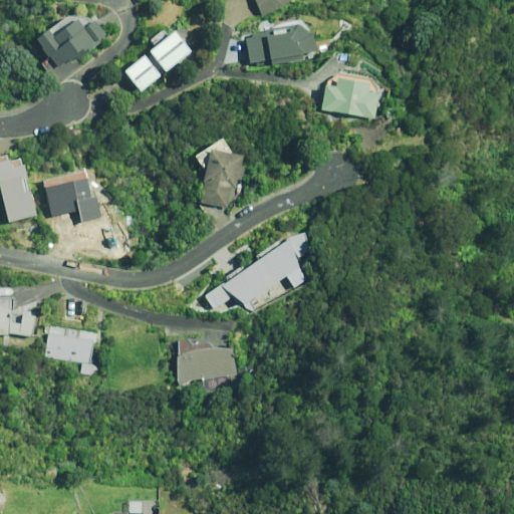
[(297,0),(258,0),(264,16),(289,7),(297,0)]
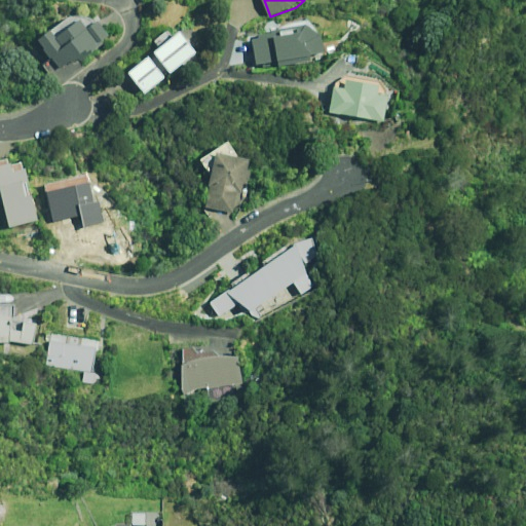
[(89,30),(82,21),(59,39),(53,32),(41,41),(62,70),(84,52),(87,58),(112,39),(99,23),(89,30)]
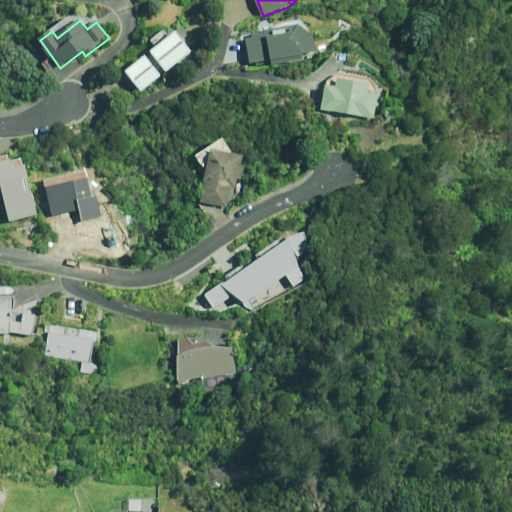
[(249,40),(252,63),(274,60),(275,66),(304,62),(303,55),(319,53),(316,35),(309,36),(307,21),(253,29),(254,39),(249,40)]
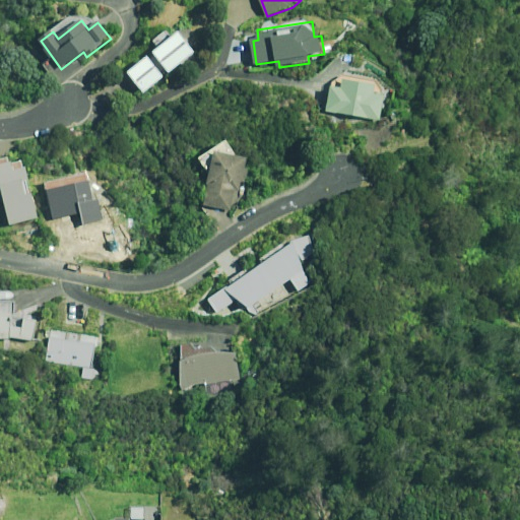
[(194,54),(179,34),(153,53),(169,73),(194,54)]
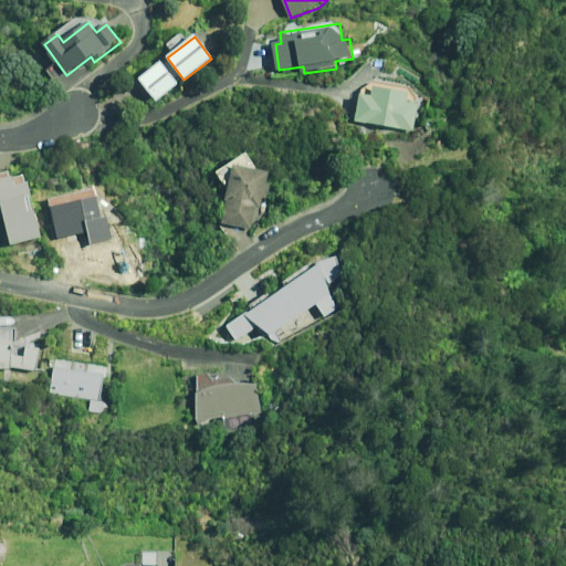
[(178,84),(160,62),(139,80),(157,102),(178,84)]
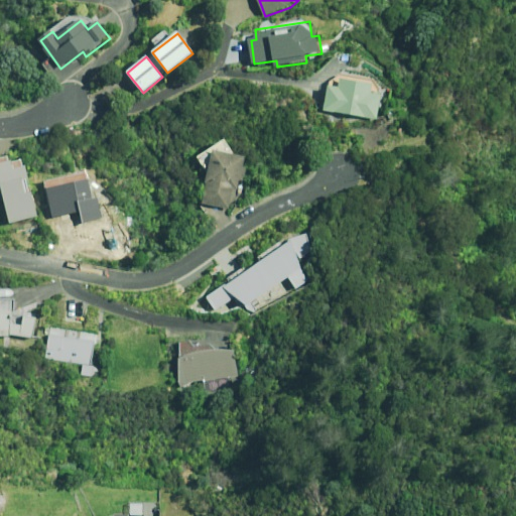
[(372,86),(340,81),(339,90),(331,89),(327,111),(378,120),(382,96),(371,94),(372,86)]
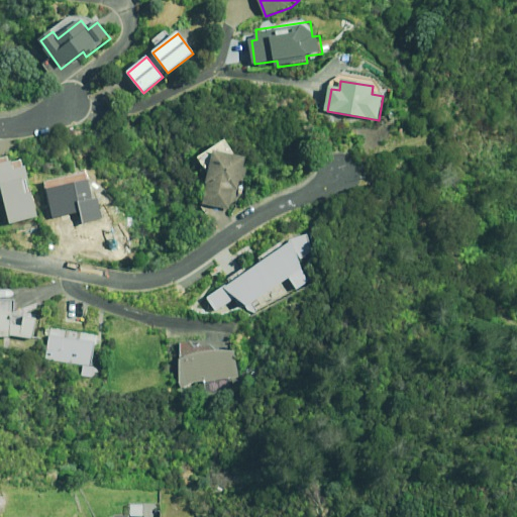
[(223,140),(198,159),(208,174),(203,206),(231,210),(234,191),(240,191),(240,184),(243,184),(244,157),(234,156),(223,140)]
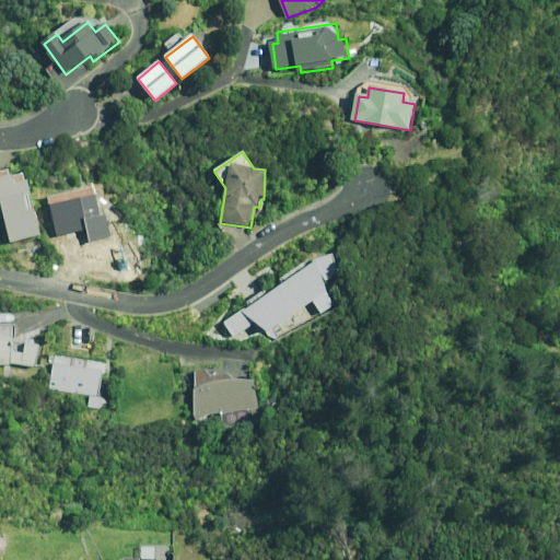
[(13,177),(0,181),(0,213),(3,212),(10,244),(42,236),(35,208),(28,209),(26,200),(32,199),(27,181),(14,184),(13,177)]
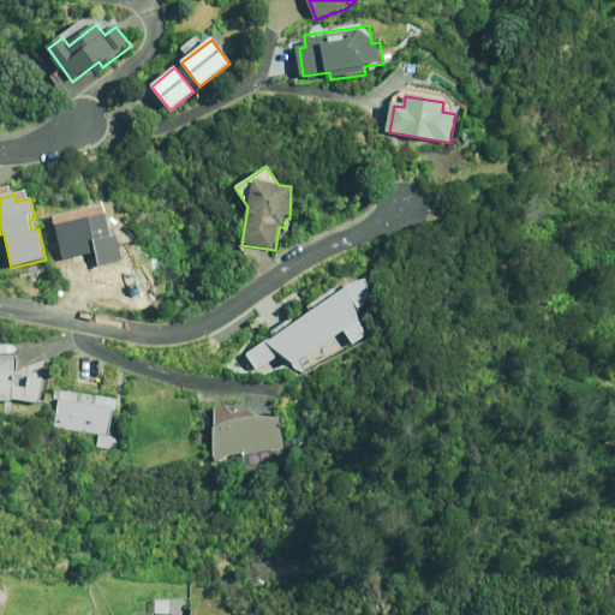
[(375,298),(362,279),(248,356),(258,371),(284,354),(292,366),(345,332),(360,321),(354,311),(375,298)]
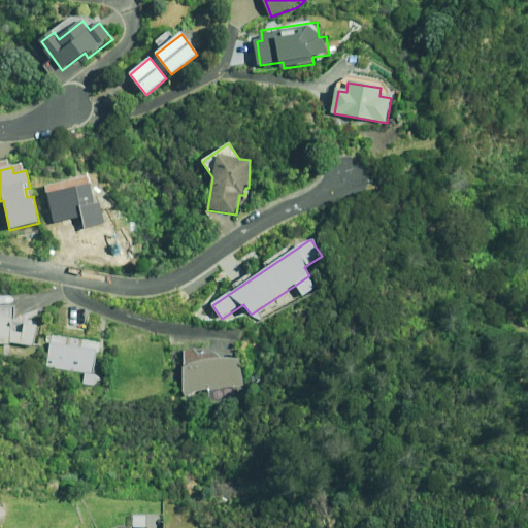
[(317,288),(308,276),(296,286),(304,297),(317,288)]
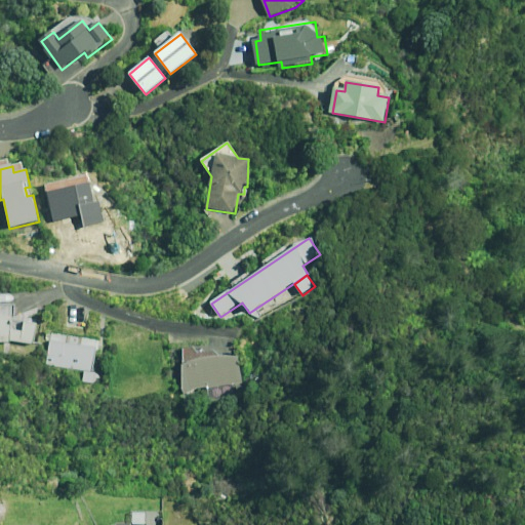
[(16,306),(0,305),(0,341),(37,344),(37,320),(16,319),(16,306)]
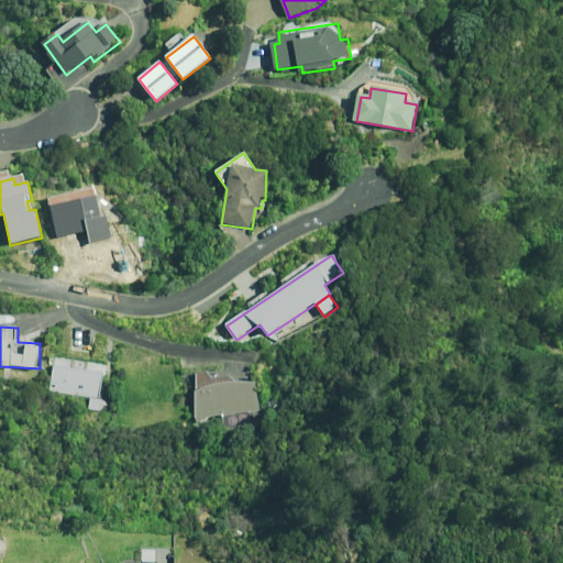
[(261,411),(255,379),(194,389),(199,420),(224,416),(227,427),(253,422),(252,414),(261,411)]
